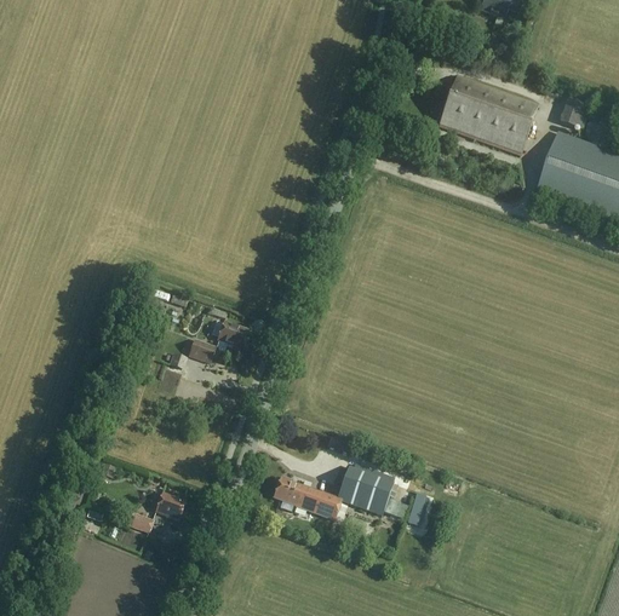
[(517,11),(521,0),(482,0),(480,10),(503,18),(508,7),(517,11)]
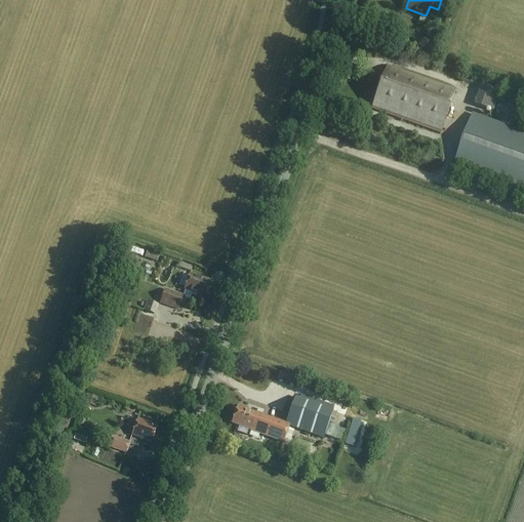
[(439,131),(455,87),(388,64),(371,107),(439,131)]
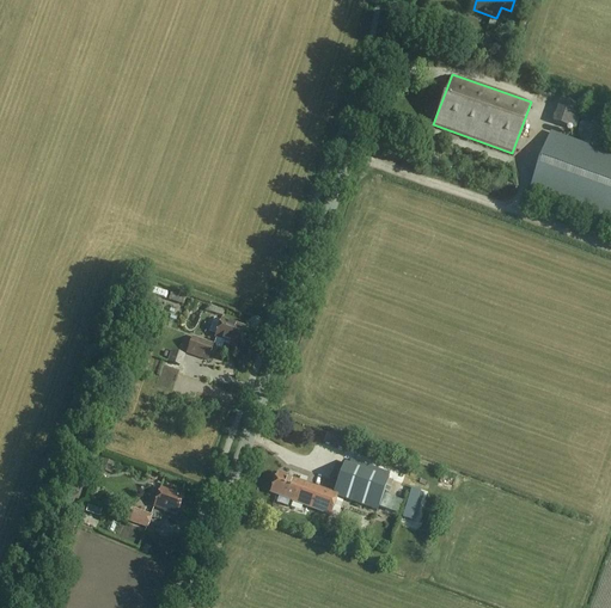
[(533,97),(533,128),(548,128),(548,97),(533,97)]
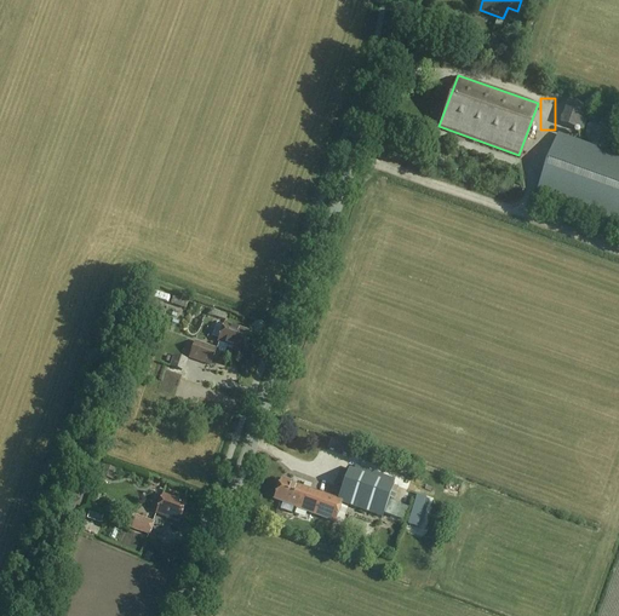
[(583,131),(592,108),(568,99),(560,122),(583,131)]
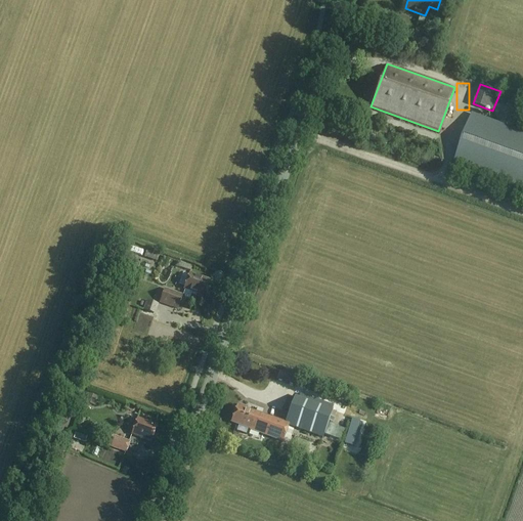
[(507,124),(509,124),(511,124),(513,123),(515,122),(516,121),(518,120),(519,118),(520,116),(521,115),(521,113),(522,111),(521,109),(521,106),(520,104),(519,102),(518,100),(516,99),(515,98),(513,97),(511,96),(509,96),(507,96),(505,97),(503,97),(500,98),(499,99),(497,100),(496,102),(495,104),(494,106),(494,109),(494,111),(494,113),(494,115),(495,116),(496,118),(497,120),(499,121),(500,122),(503,123),(505,124),(507,124)]
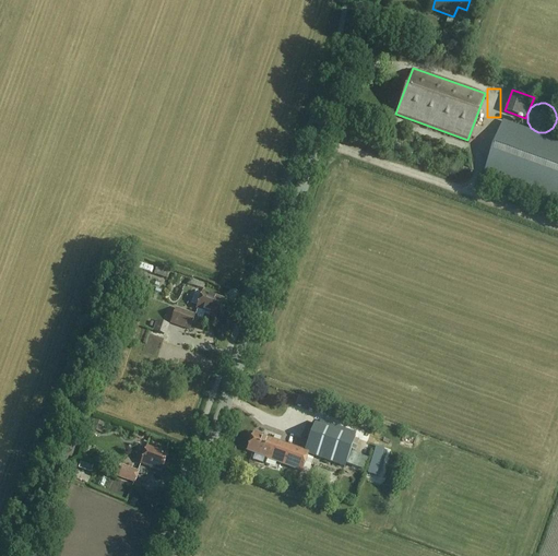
[(557,202),(557,141),(497,119),(477,173),(557,202)]
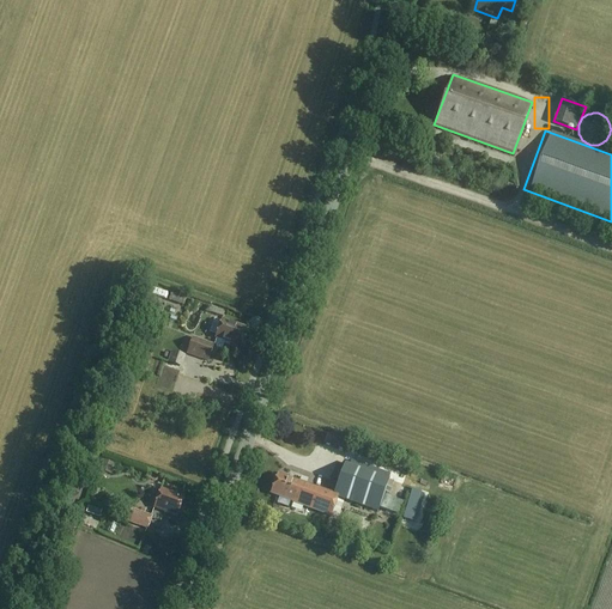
[(181,302),(185,293),(170,288),(168,297),(181,302)]
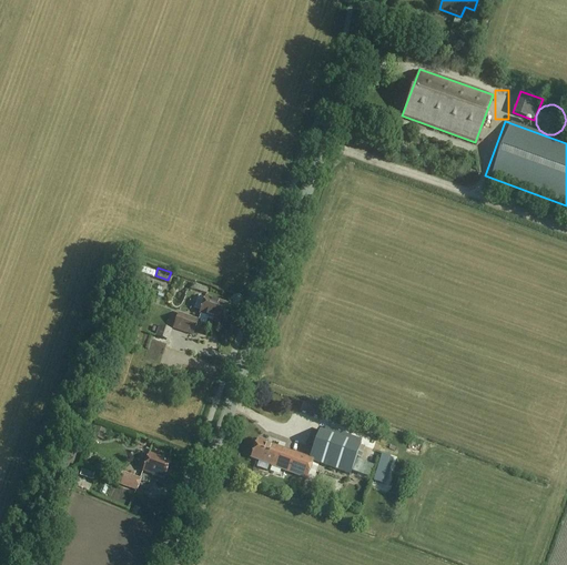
[(141,276),(152,281),(154,275),(143,271),(141,276)]
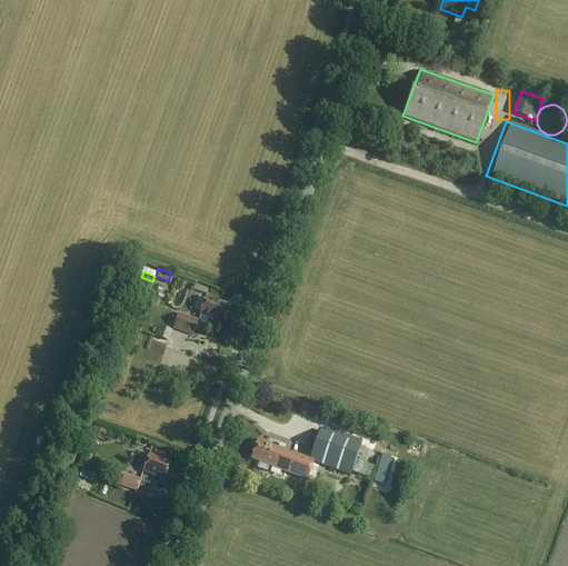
[(198,294),(193,307),(199,309),(198,313),(199,313),(198,316),(200,320),(205,321),(207,315),(220,320),(227,303),(205,295),(205,296),(198,294)]
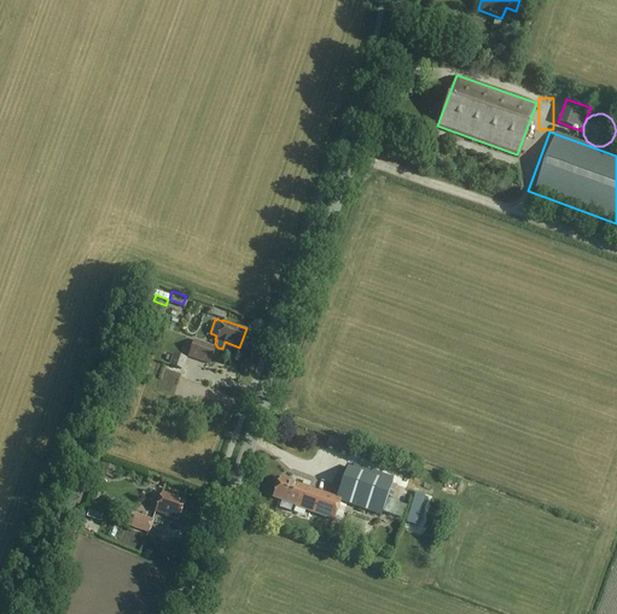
[(209,361),(215,344),(192,337),(186,354),(209,361)]
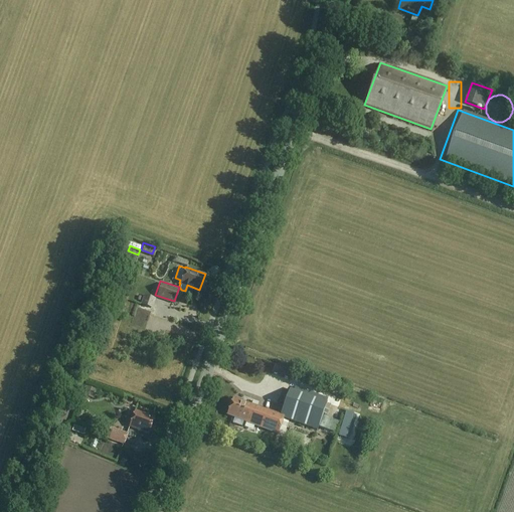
[(151,306),(154,296),(143,292),(139,302),(151,306)]
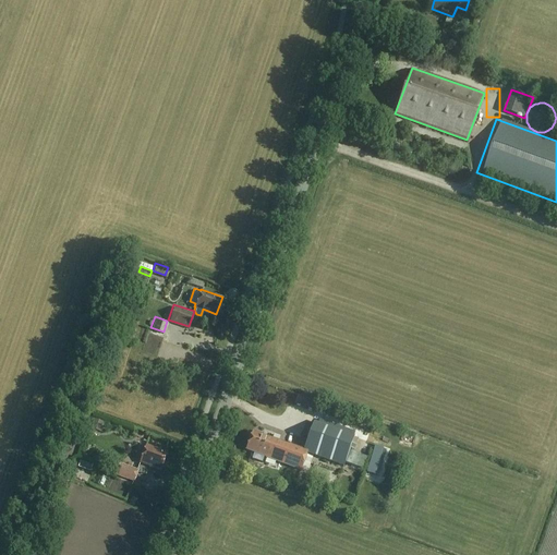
[(171,321),(169,325),(190,333),(191,328),(171,321)]
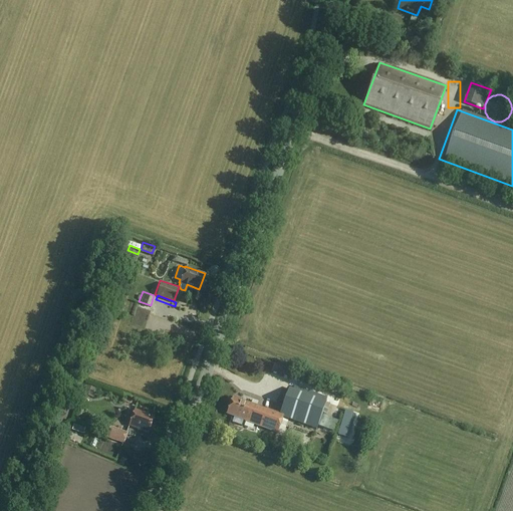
[(92,396),(95,387),(84,382),(81,392),(92,396)]
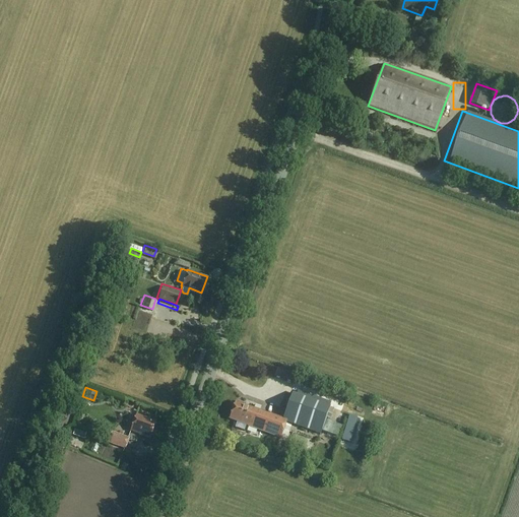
[(320,432),(329,404),(292,391),(282,417),(253,407),(235,401),(229,417),(247,424),(247,425),(279,436),(285,419),(320,432)]
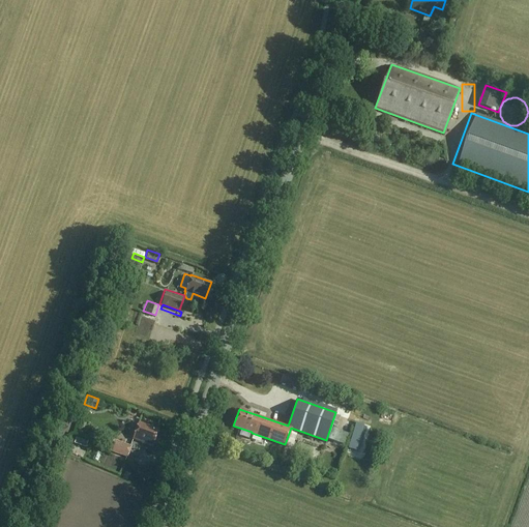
[(152,444),(158,429),(138,421),(131,438),(152,444)]
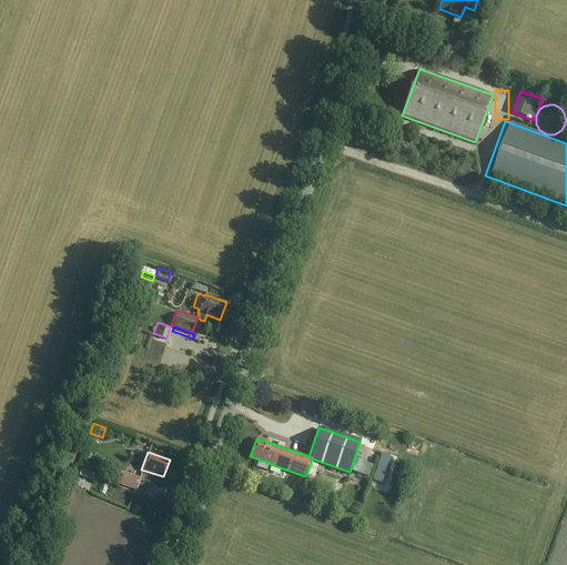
[(391,454),(382,452),(373,480),(382,483),(391,454)]
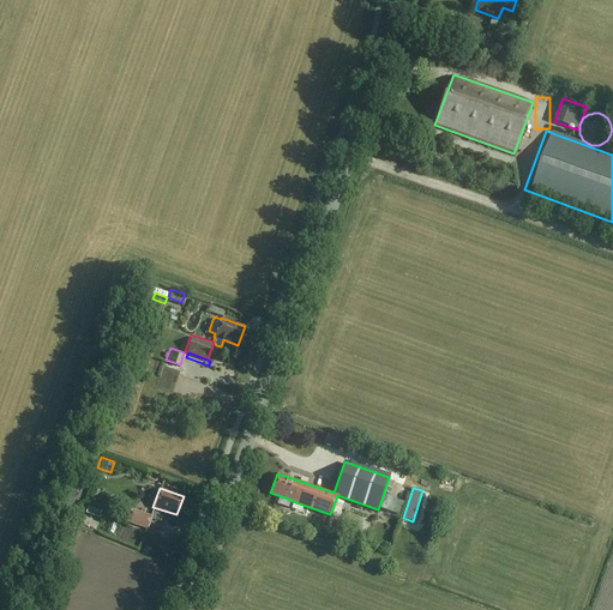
[(397,499),(384,494),(379,506),(392,511),(397,499)]
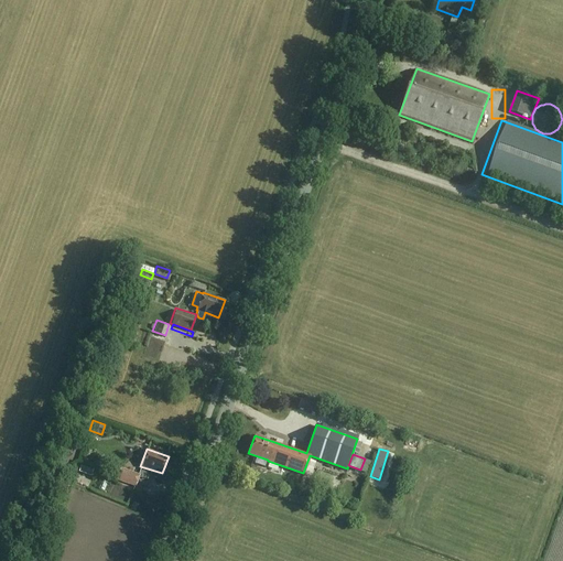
[(90,475),(93,468),(80,464),(78,471),(90,475)]
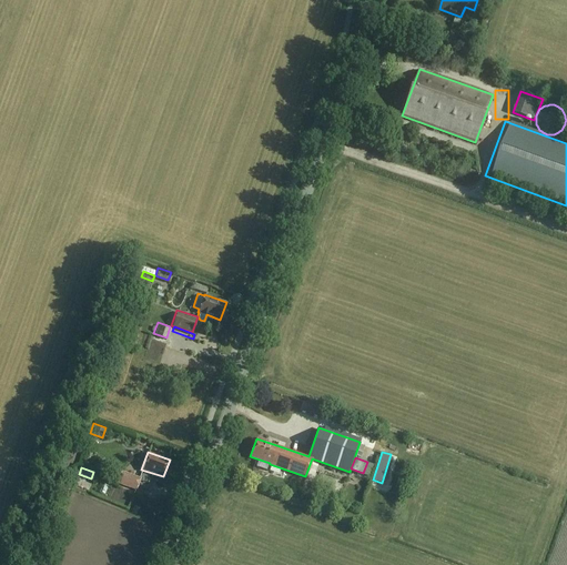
[(135,487),(140,475),(121,468),(117,481),(135,487)]
